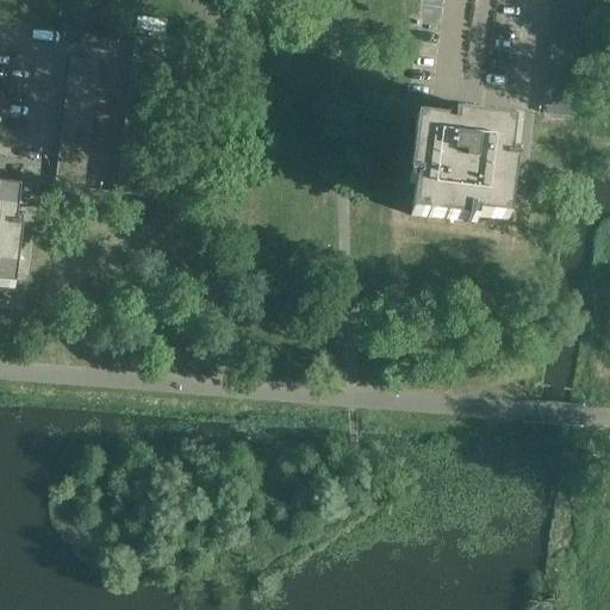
[(556,12),(554,26),(583,30),(584,14),(556,12)]
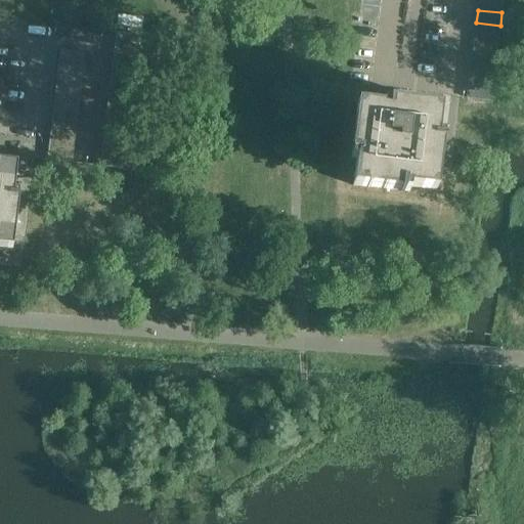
[(142,18),(118,15),(117,26),(141,29),(142,18)]
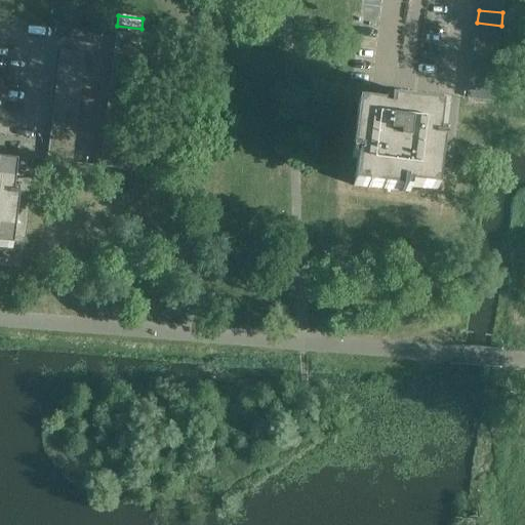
[(477,23),(476,35),(499,38),(501,26),(477,23)]
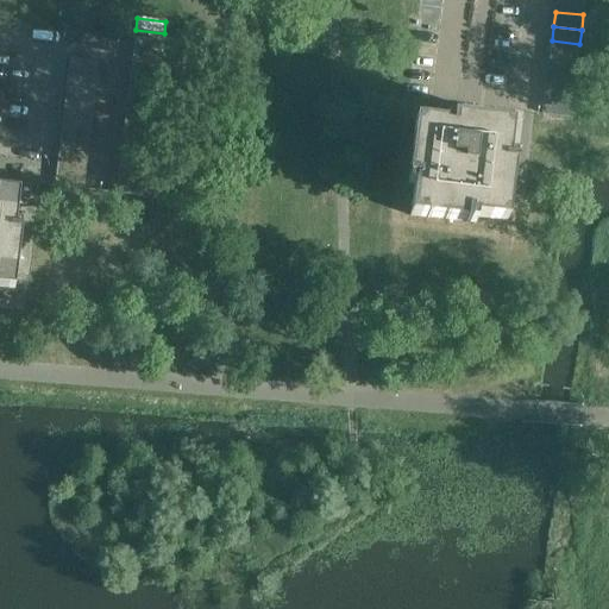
[(163,39),(135,36),(133,50),(162,54),(163,39)]
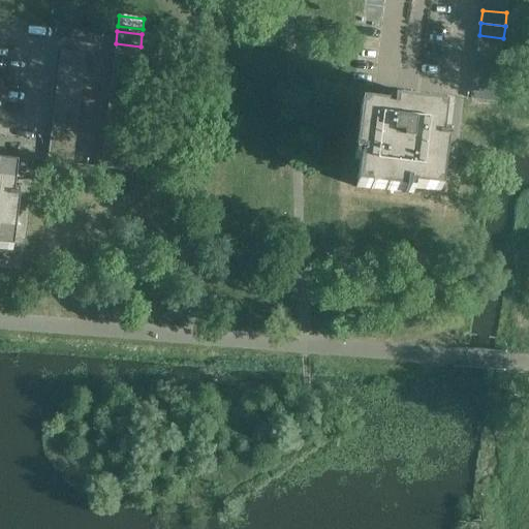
[(479,35),(477,49),(502,52),(503,38),(479,35)]
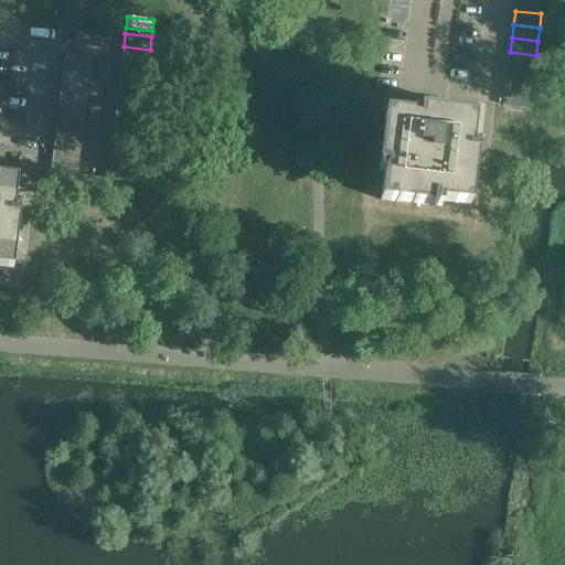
[(150,50),(124,46),(123,60),(148,63),(150,50)]
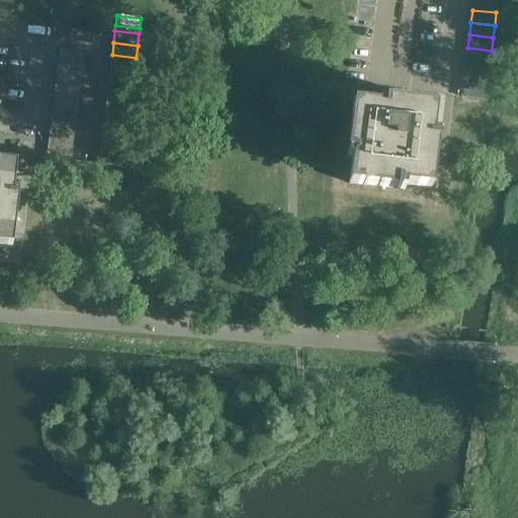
[(84,52),(60,49),(59,61),(82,64),(84,52)]
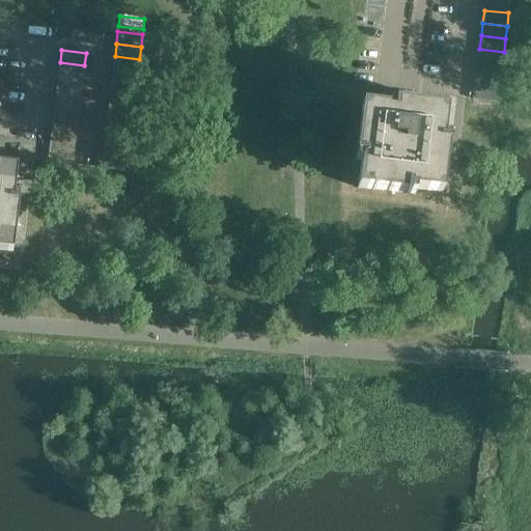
[(139,59),(115,56),(113,68),(138,72),(139,59)]
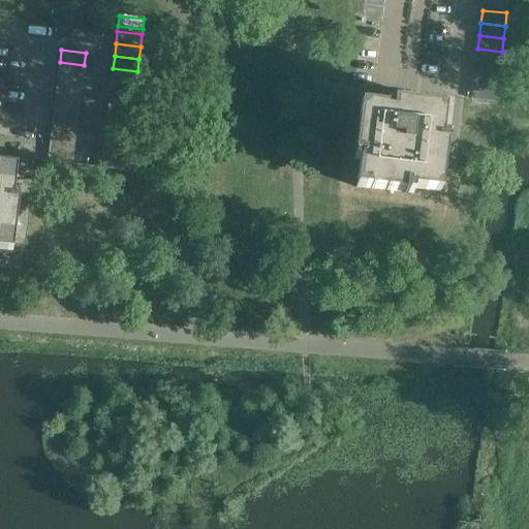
[(476,61),(474,73),(499,76),(500,63),(476,61)]
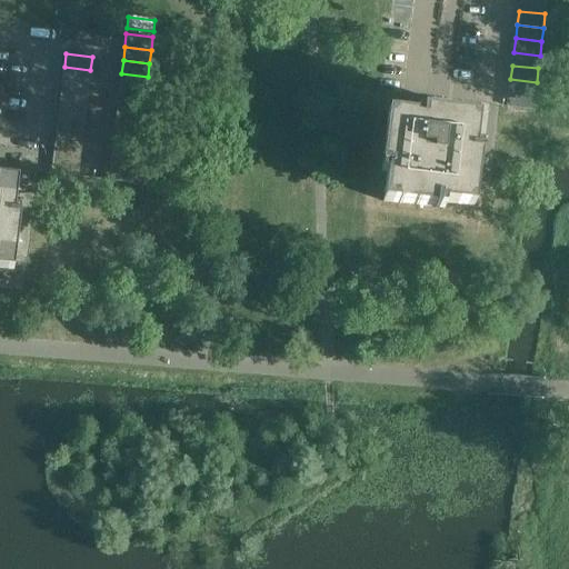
[(90,70),(65,67),(62,80),(89,83),(90,70)]
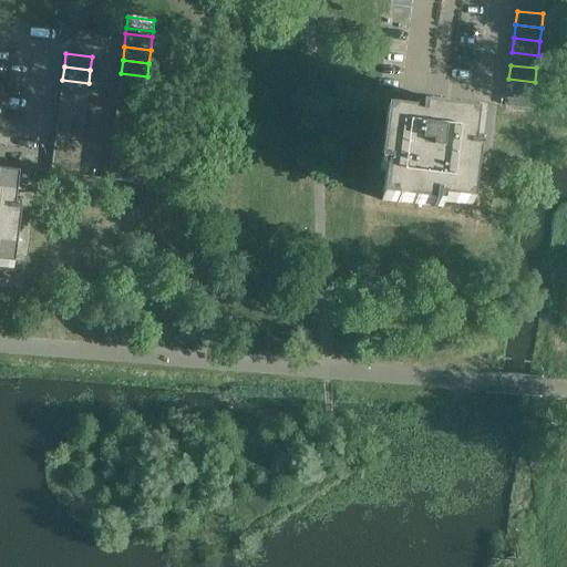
[(147,76),(121,73),(120,86),(146,90),(147,76)]
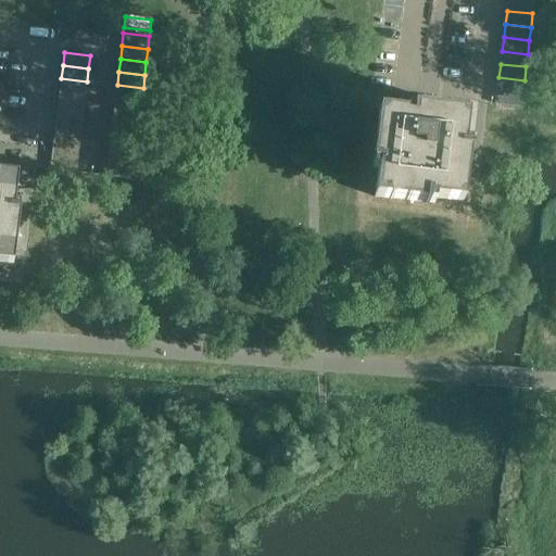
[(498,77),(496,90),(522,93),(525,80),(498,77)]
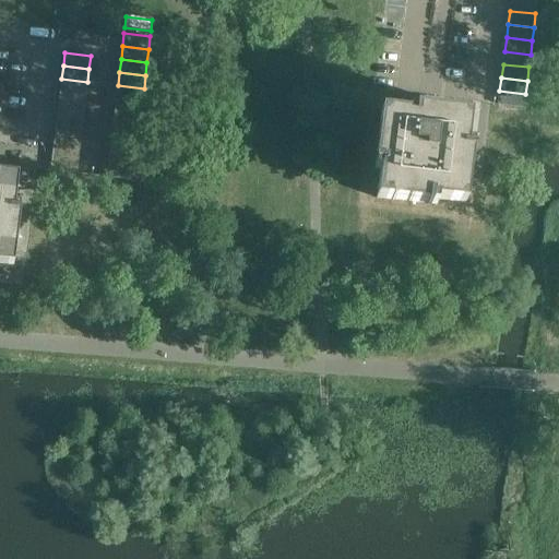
[(87,82),(61,79),(60,92),(86,95),(87,82)]
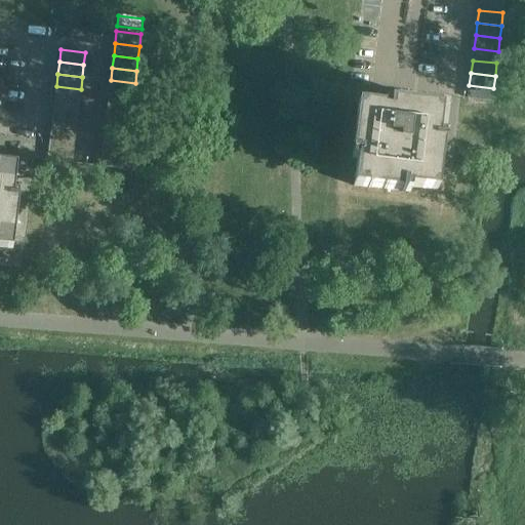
[(135,83),(111,80),(109,92),(133,95),(135,83)]
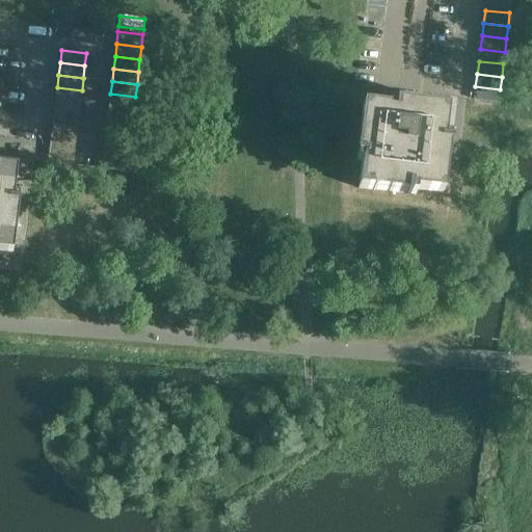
[(475,86),(474,99),(499,102),(500,89),(475,86)]
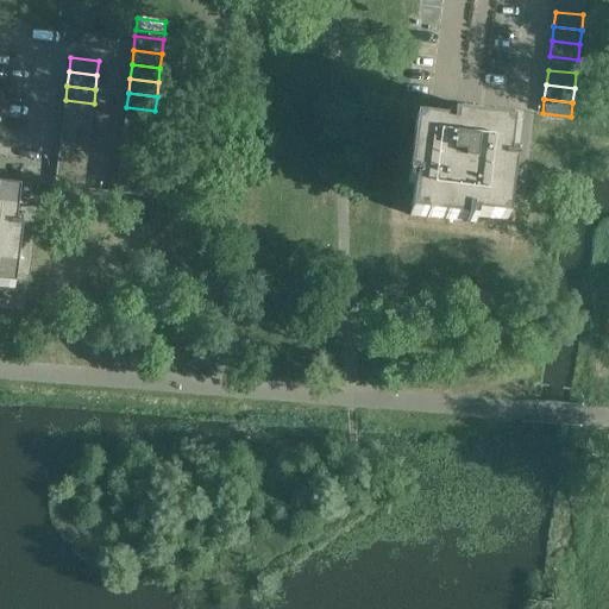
[(94,104),(66,100),(63,114),(92,117),(94,104)]
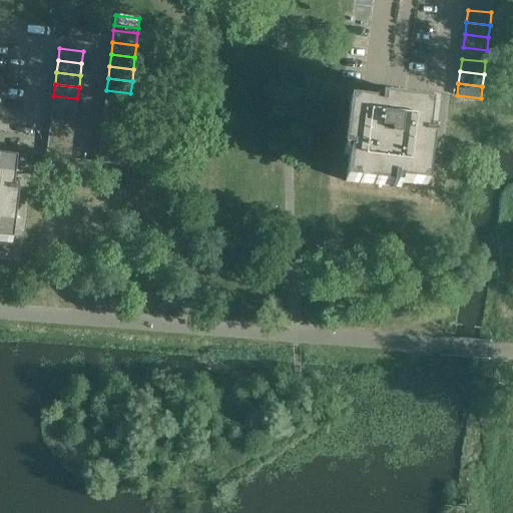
[(130,93),(106,90),(105,102),(129,105),(130,93)]
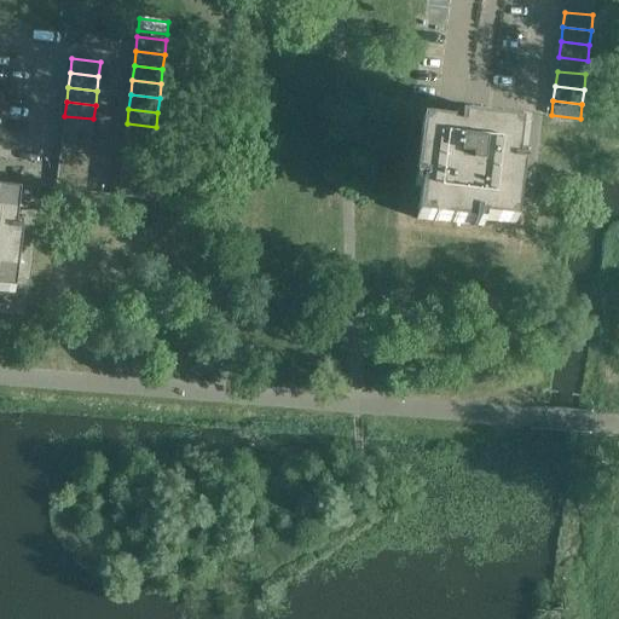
[(519,126),(422,114),(415,186),(421,187),(417,219),(482,226),(484,220),(515,224),(522,158),(516,157),(519,126)]
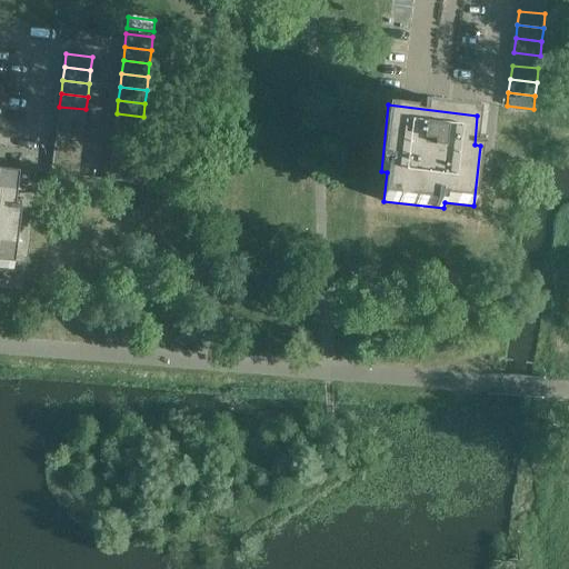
[(86,109),(59,107),(58,120),(85,122),(86,109)]
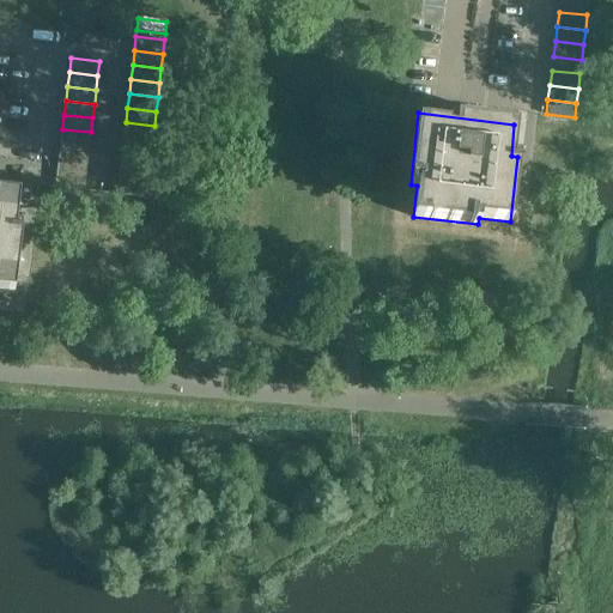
[(155,126),(126,122),(125,137),(152,140),(155,126)]
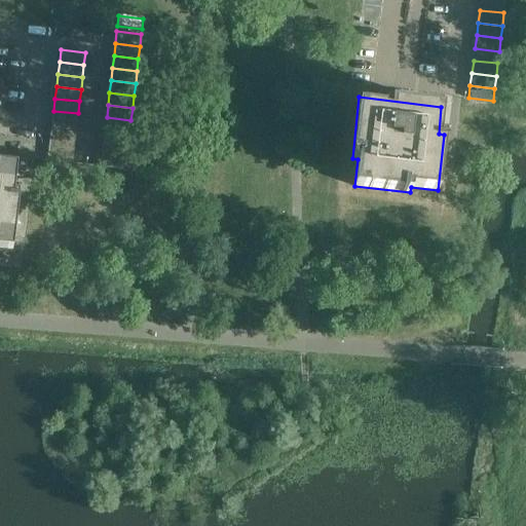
[(78,113),(53,111),(51,122),(76,125),(78,113)]
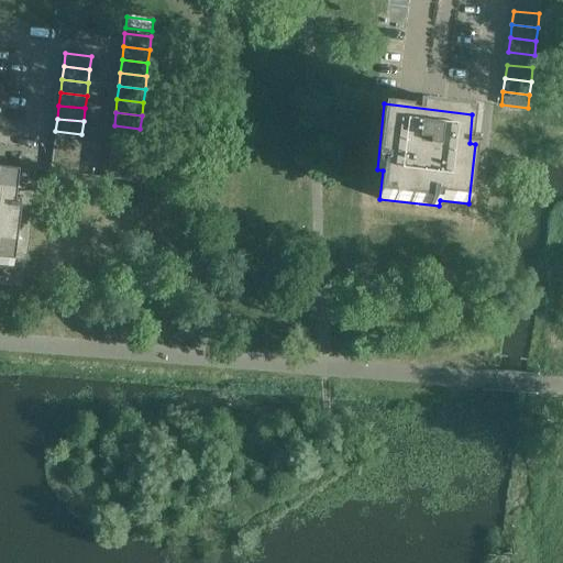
[(140,129),(114,125),(112,139),(139,141),(140,129)]
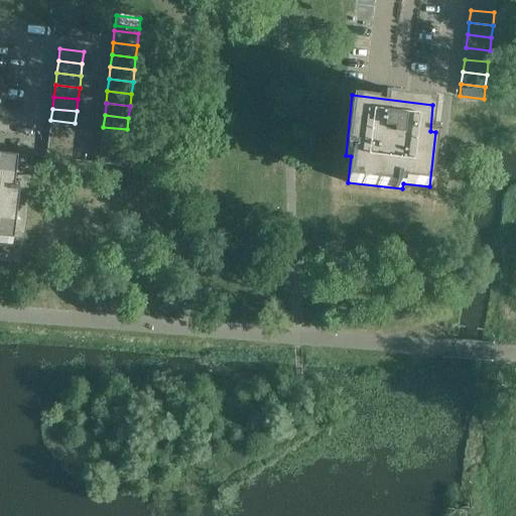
[(75,123),(50,120),(49,132),(74,135),(75,123)]
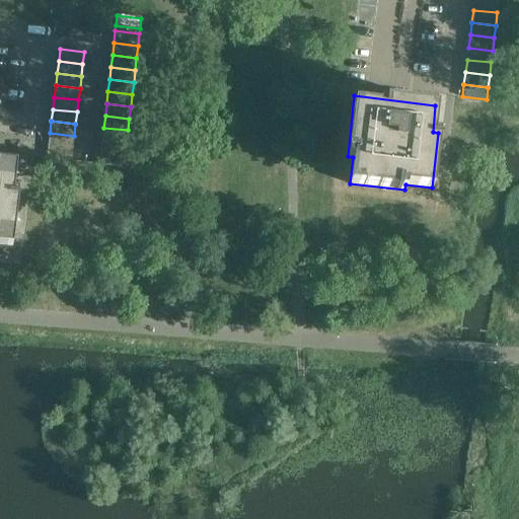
[(128,130),(103,128),(102,139),(127,142),(128,130)]
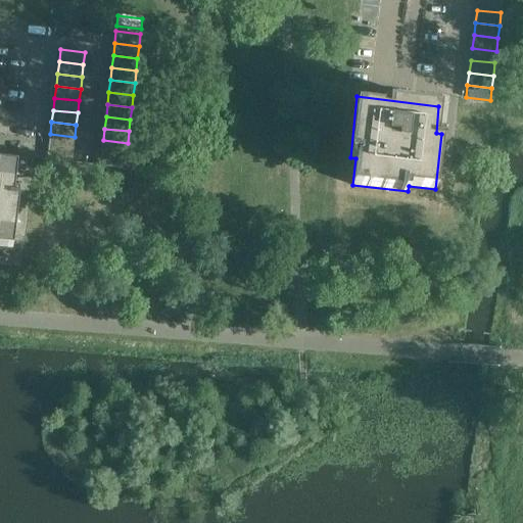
[(75,137),(50,134),(49,146),(74,149),(75,137)]
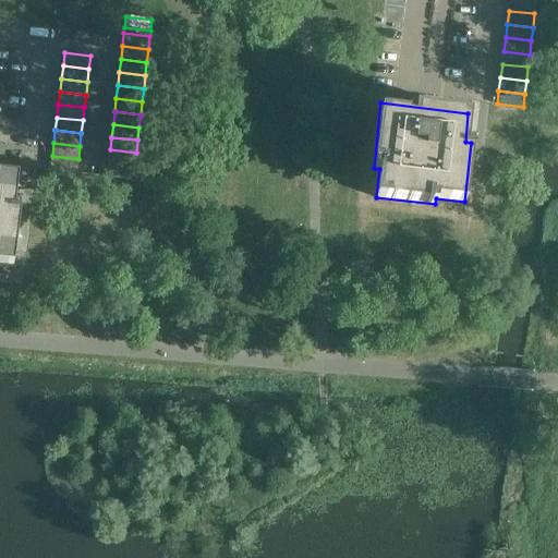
[(79,159),(52,156),(50,170),(76,172),(79,159)]
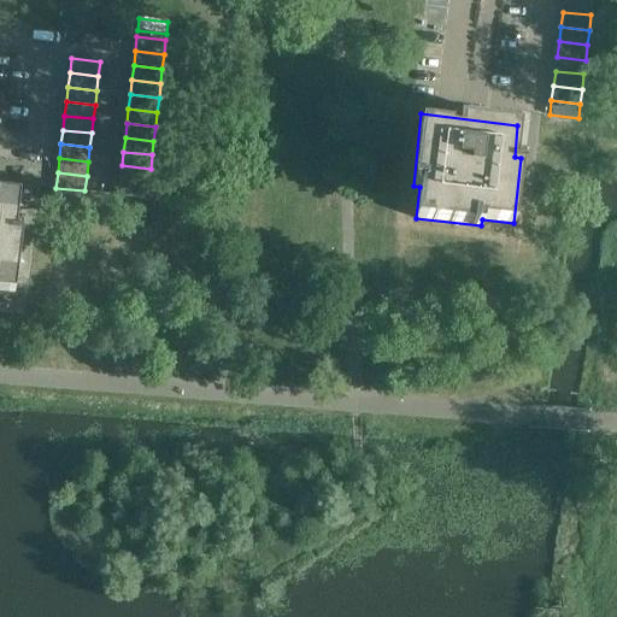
[(0,292),(15,294),(16,272),(21,238),(21,234),(21,229),(15,228),(18,197),(0,194),(1,187),(0,186),(0,292)]
